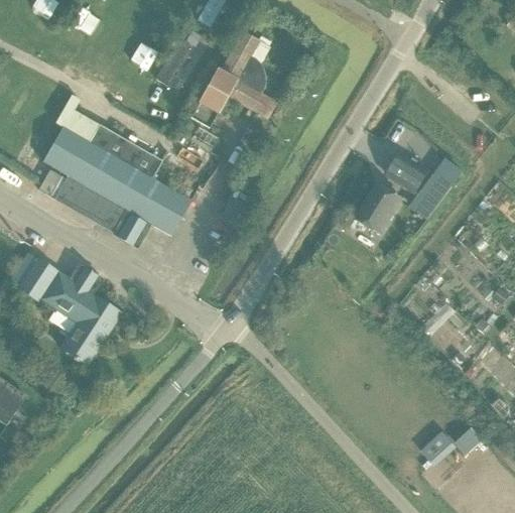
[(217,34),(189,17),(146,86),(174,103),(217,34)]
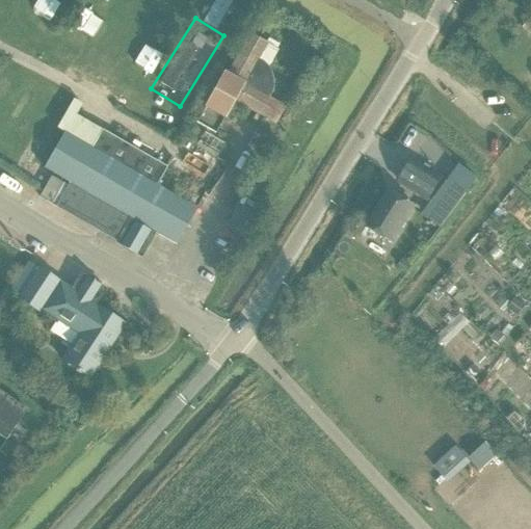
[(267,42),(249,32),(228,71),(224,69),(197,121),(215,131),(236,99),(276,120),(285,106),(268,96),(271,90),(272,84),(271,76),(270,71),(267,64),(258,57),(267,42)]
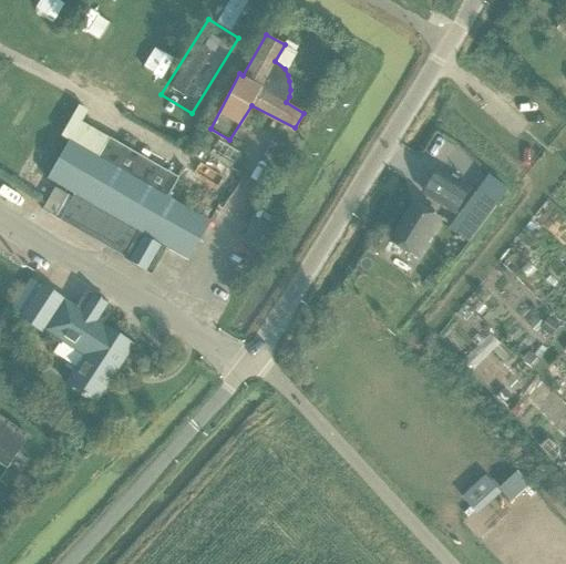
[(45,203),(129,249),(132,260),(144,267),(155,264),(166,245),(189,258),(212,219),(167,194),(178,175),(109,135),(98,155),(69,139),(48,176),(58,182),(45,203)]
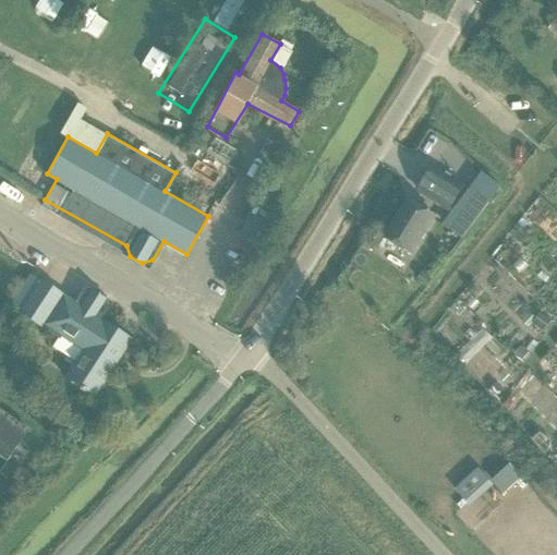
[(434,167),(420,189),(450,207),(463,184),(434,167)]
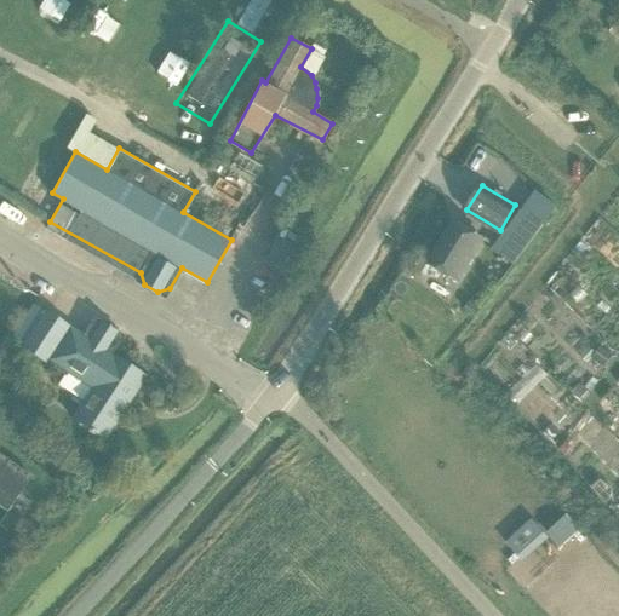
[(528,209),(505,240),(521,252),(544,222),(528,209)]
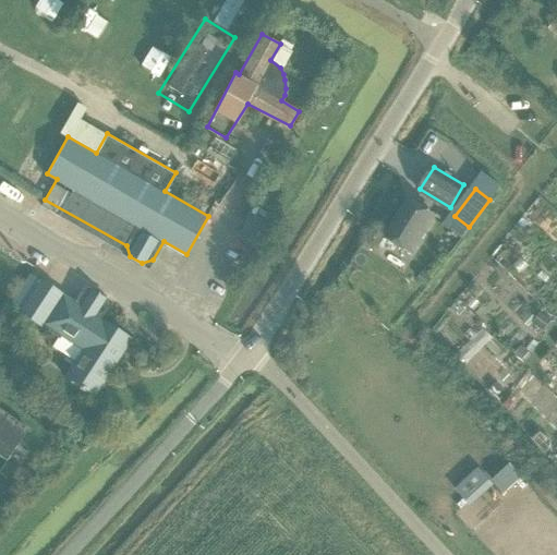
[(435,214),(409,198),(386,236),(412,251),(435,214)]
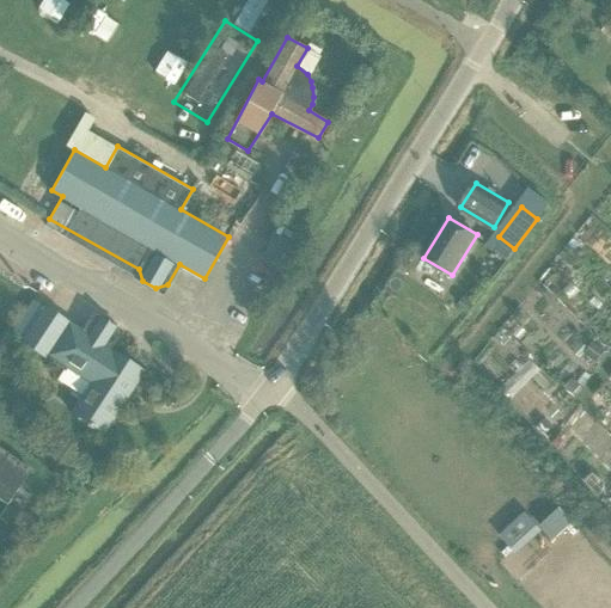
[(472,304),(464,296),(459,304),(468,309),(472,304)]
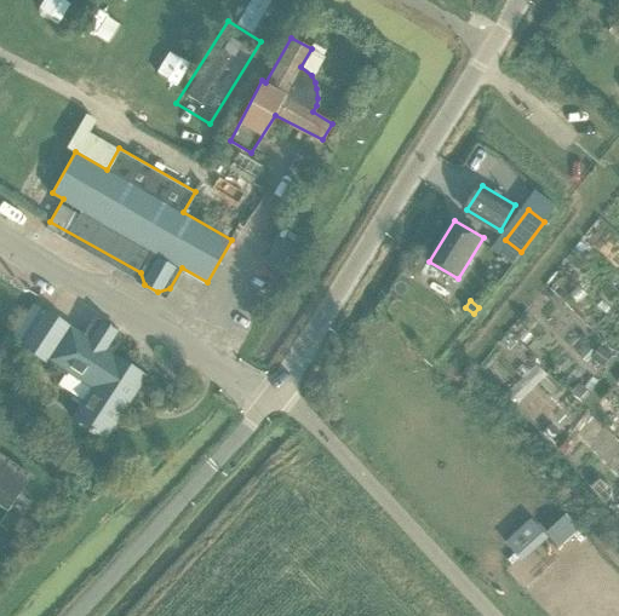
[(105,437),(147,375),(113,353),(125,334),(95,315),(84,333),(45,308),(21,345),(67,374),(68,373),(90,387),(73,416),(105,437)]
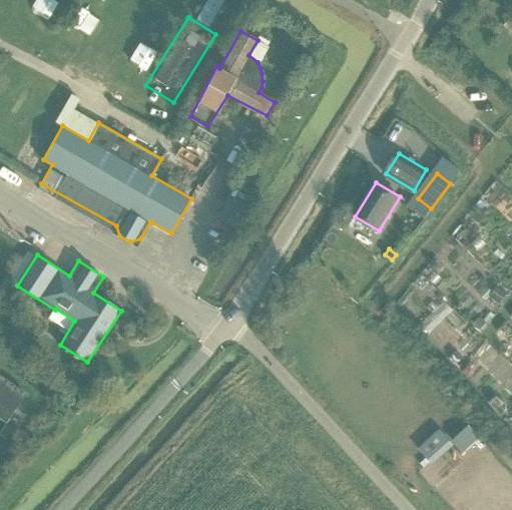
[(482,436),(470,424),(457,437),(469,449),(482,436)]
